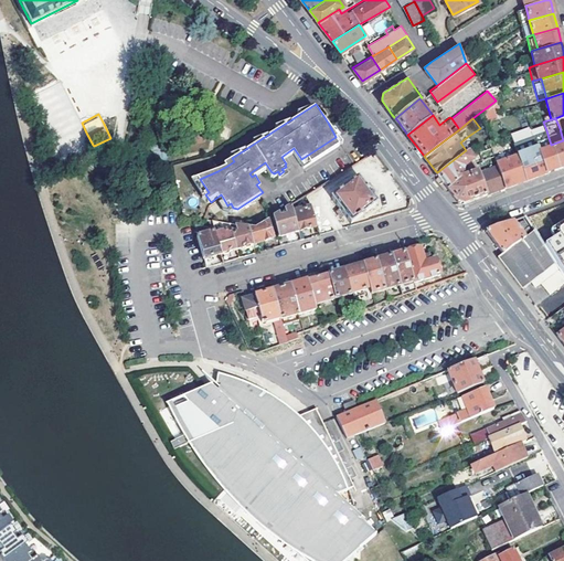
[(338,134),(330,122),(328,123),(334,135),(338,134)]
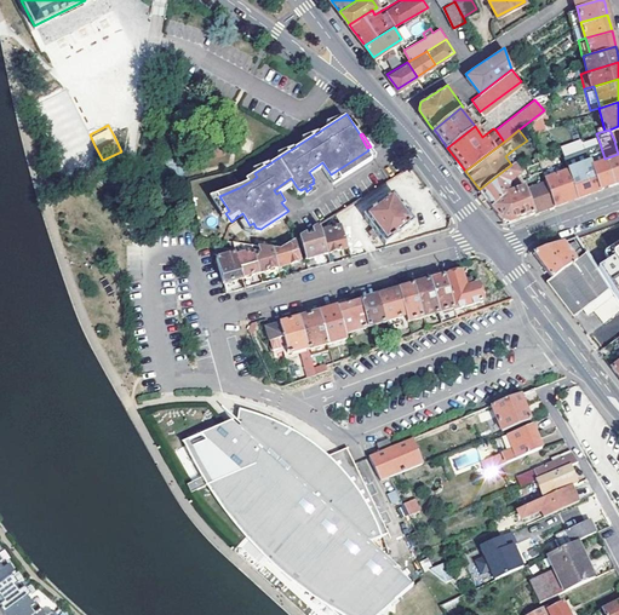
[(580,138),(584,148),(600,143),(596,133),(580,138)]
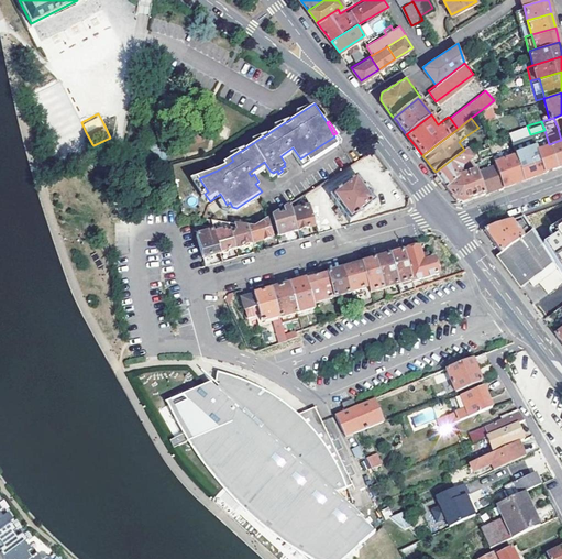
[(535,144),(543,170),(553,166),(557,165),(549,144),(544,130),(530,134),(535,144)]
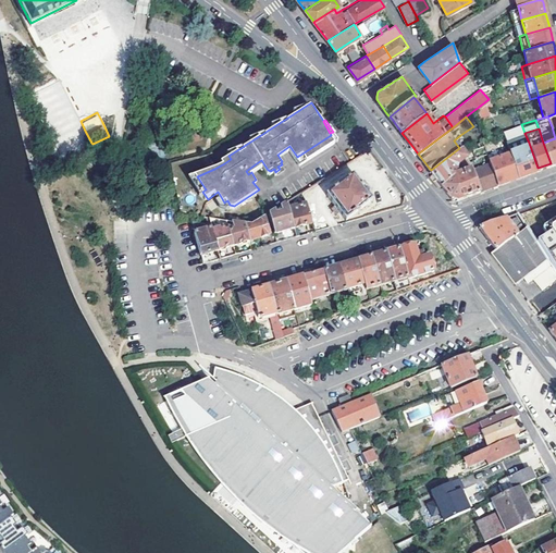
[(331,135),(297,157),(300,161),(336,138),(333,132),(330,133),(331,135)]
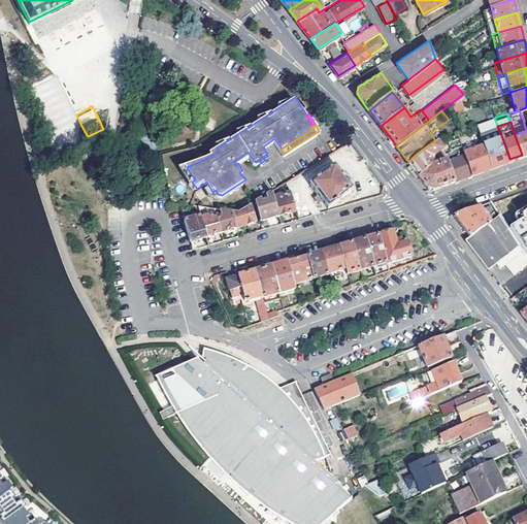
[(435,140),(442,136),(436,128),(430,133),(435,140)]
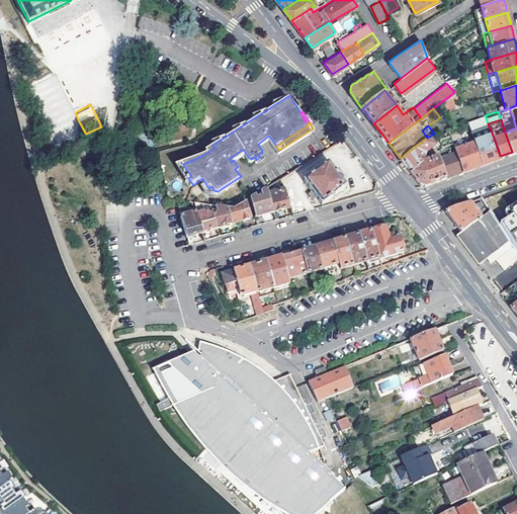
[(424,183),(462,170),(454,149),(424,161),(419,154),(421,152),(422,155),(426,155),(435,150),(433,146),(449,137),(446,129),(434,134),(427,138),(401,158),(407,167),(413,174),(419,182),(422,183),(424,183)]
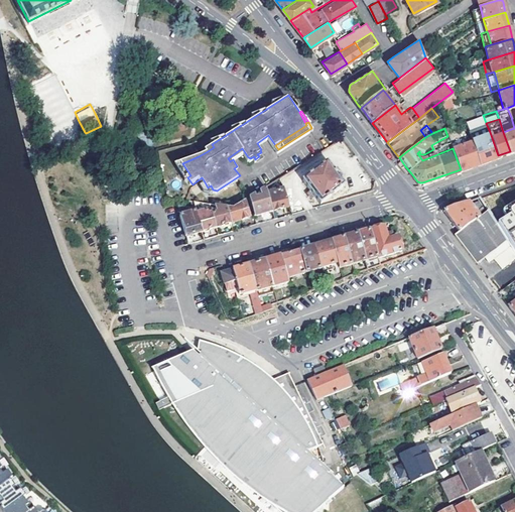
[(514,129),(514,128),(503,132),(510,151),(514,148),(514,129)]
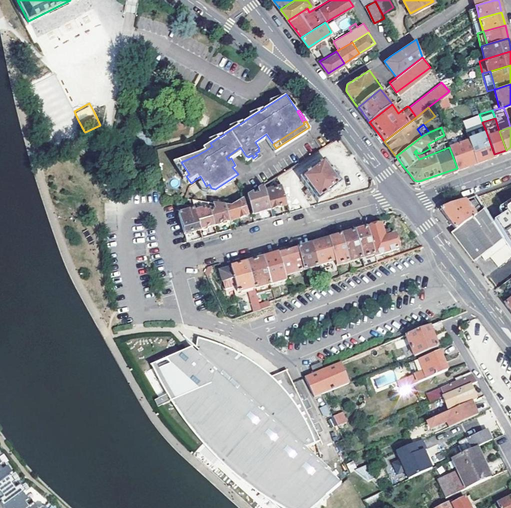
[(468,138),(476,161),(482,159),(494,154),(486,131),(468,138)]
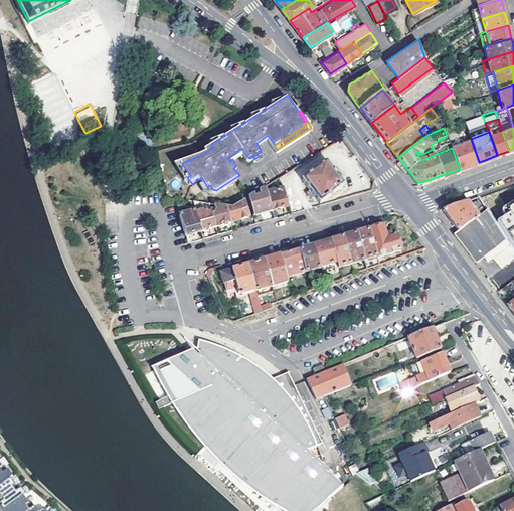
[(451,146),(452,148),(460,169),(465,167),(471,165),(479,162),(471,139),(451,146)]
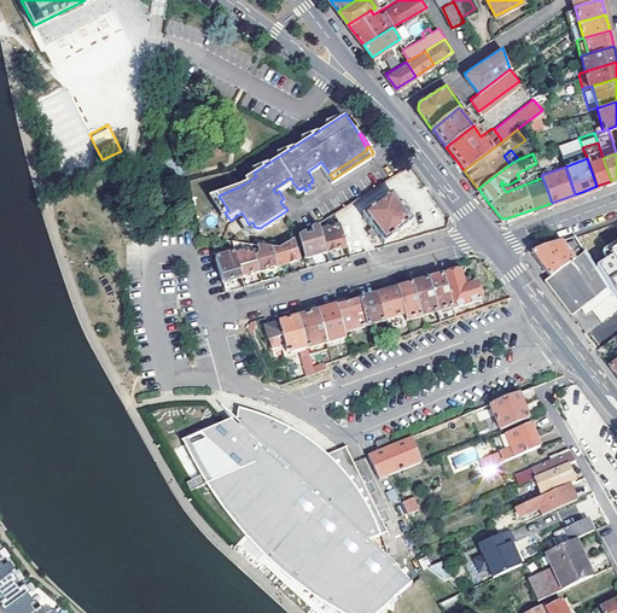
[(275,193),(279,191),(292,181),(290,177),(273,190),(275,193)]
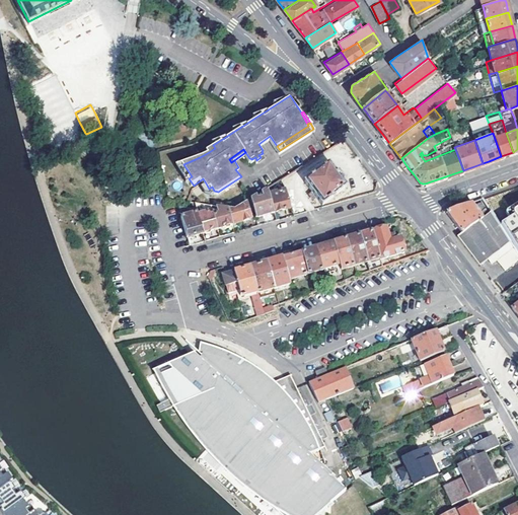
[(303,177),(321,201),(346,182),(338,171),(328,159),(303,177)]
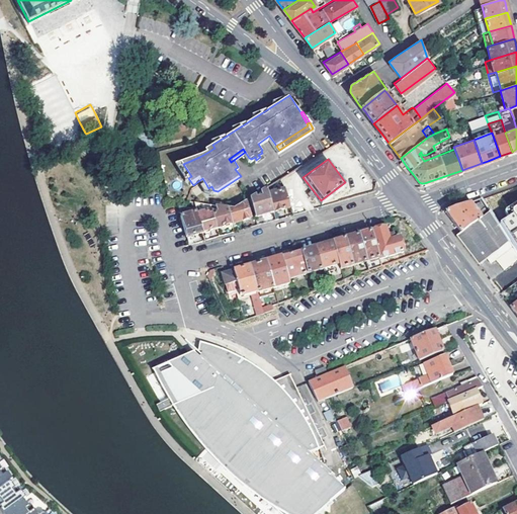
[(191,176),(183,164),(178,167),(186,179),(188,178),(191,176)]
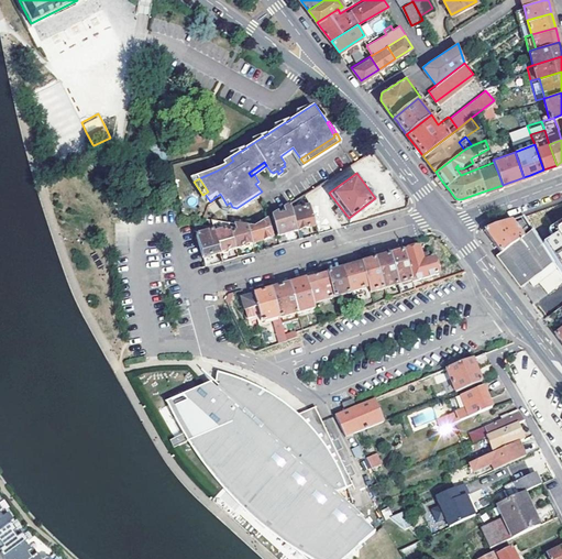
[(227,205),(222,197),(218,200),(222,207),(229,209),(232,207),(230,203),(227,205)]
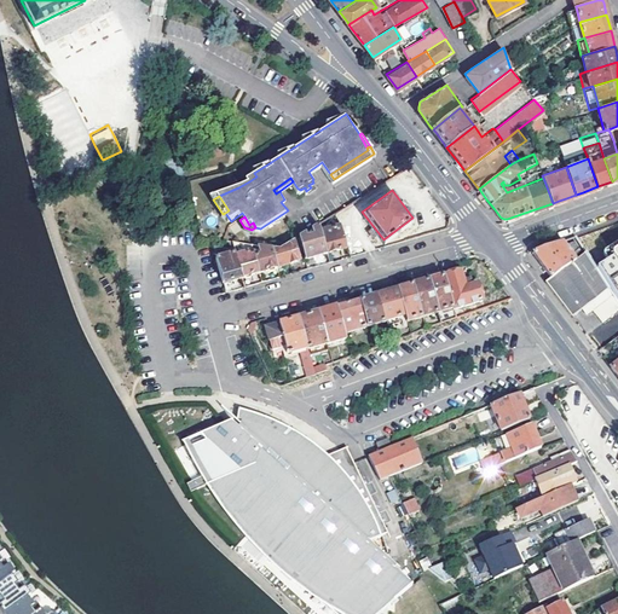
[(305,255),(327,249),(319,227),(318,221),(310,226),(312,233),(306,236),(305,230),(298,233),(305,255)]
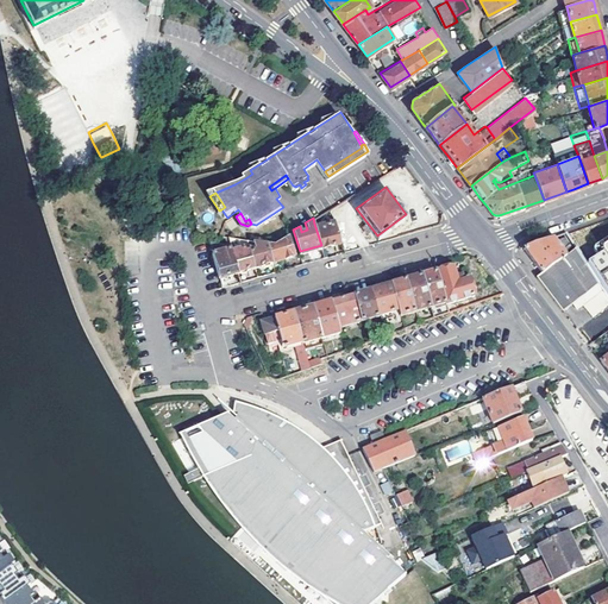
[(314,224),(321,245),(342,240),(334,219),(314,224)]
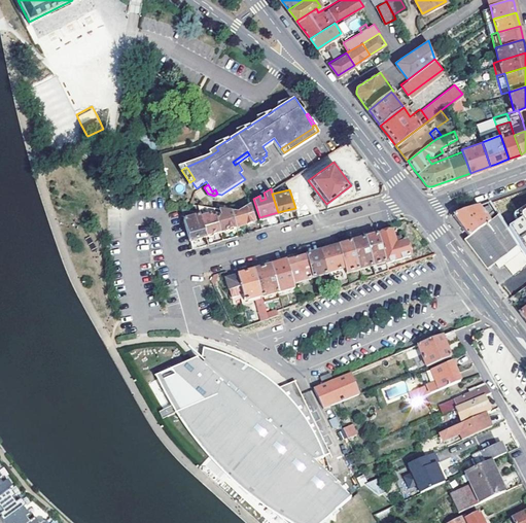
[(259,218),(259,217),(253,199),(250,202),(254,217),(259,218)]
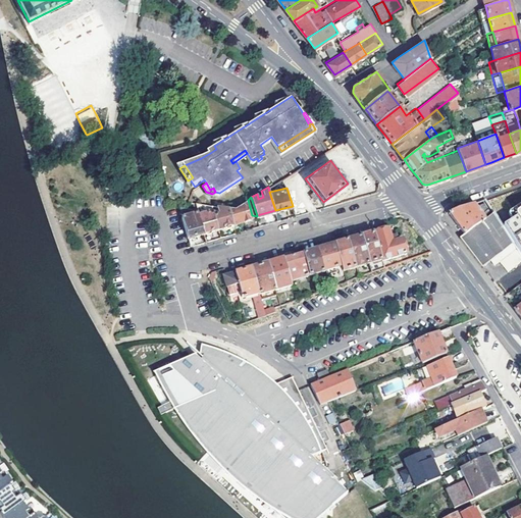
[(228,207),(228,208),(233,222),(252,217),(252,215),(248,200),(235,208),(228,207)]
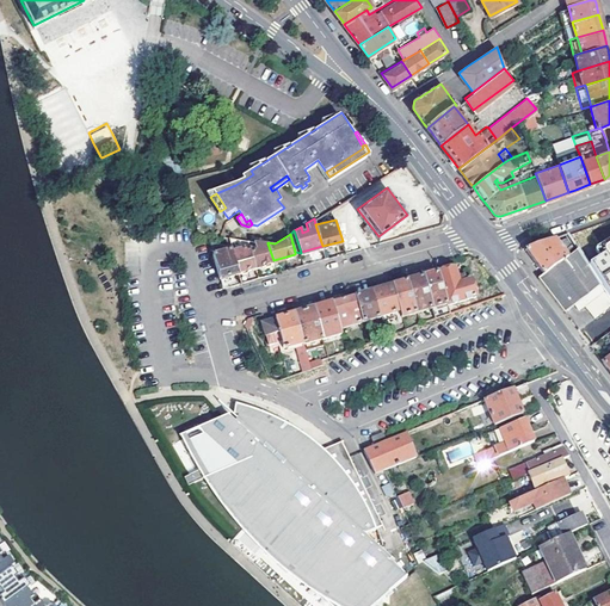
[(257,265),(252,239),(228,235),(232,246),(239,271),(257,265)]
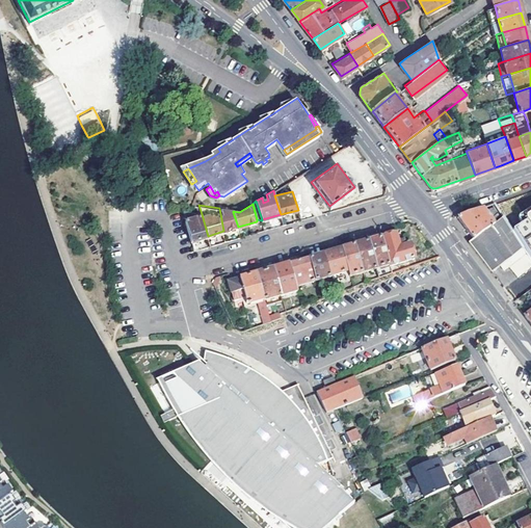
[(467,226),(474,236),(494,220),(482,205),(460,213),(457,214),(467,226)]
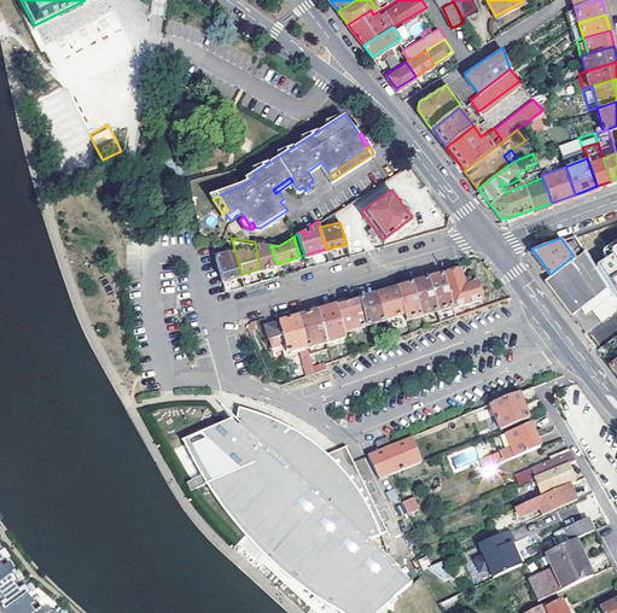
[(615,247),(597,257),(616,287),(616,238),(615,239),(612,244),(615,247)]
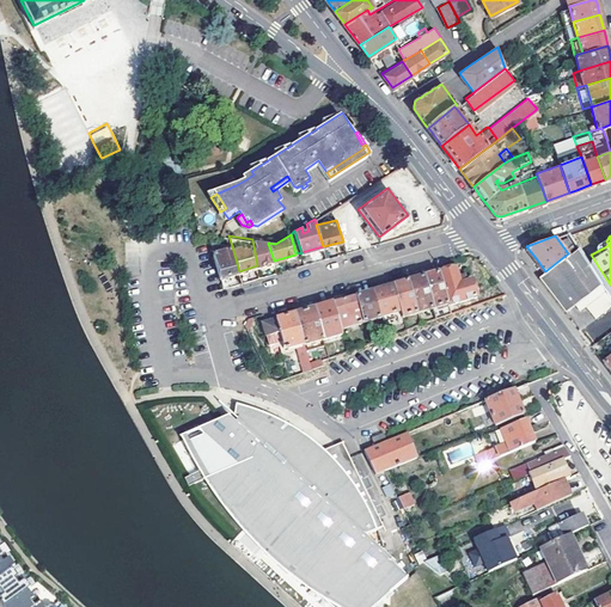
[(274,261),(268,244),(252,239),(257,265),(274,261)]
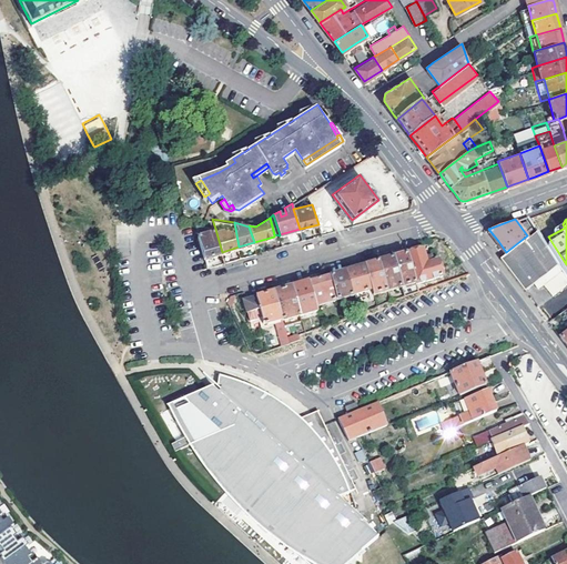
[(215,229),(198,234),(204,257),(222,252),(215,229)]
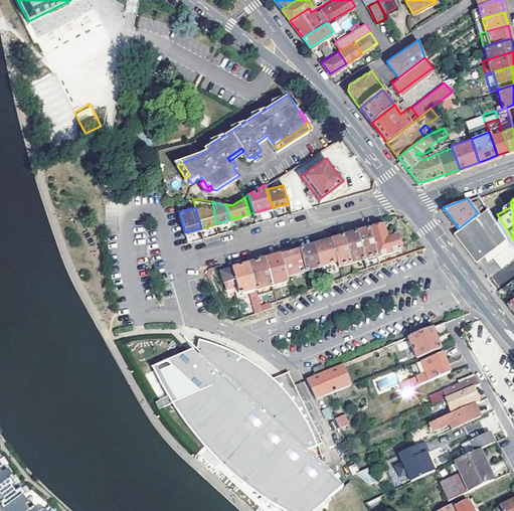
[(486,207),(478,213),(459,228),(454,232),(475,261),(484,253),(488,259),(492,256),(500,266),(513,254),(513,250),(512,247),(486,207)]
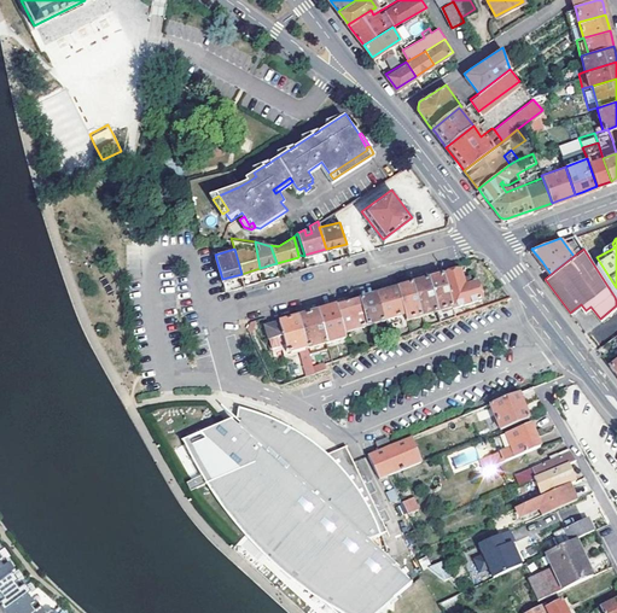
[(459,268),(443,272),(453,303),(453,305),(481,297),(476,280),(470,281),(464,284),(461,278),(459,268)]
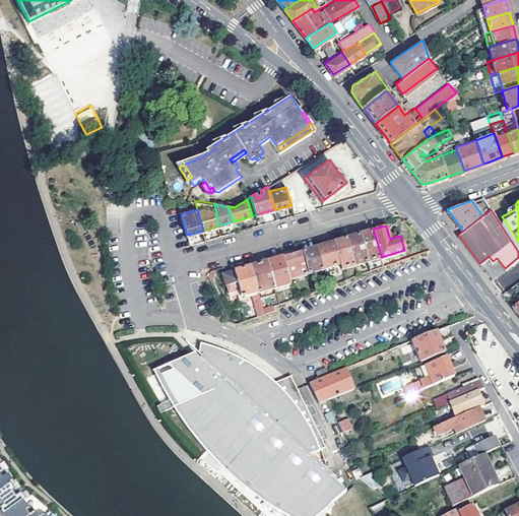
[(381,255),(373,229),(360,233),(368,259),(381,255)]
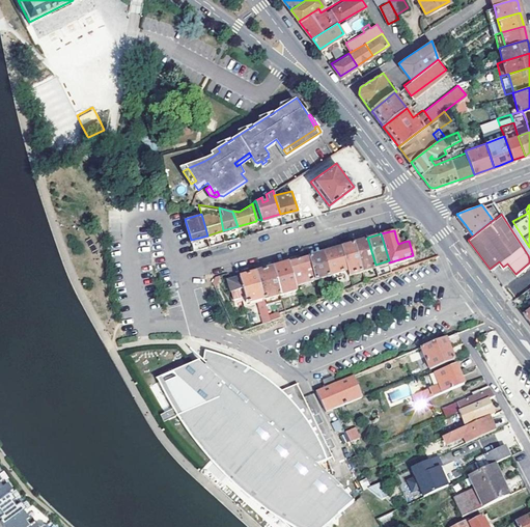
[(362,268),(375,265),(367,238),(355,241),(362,268)]
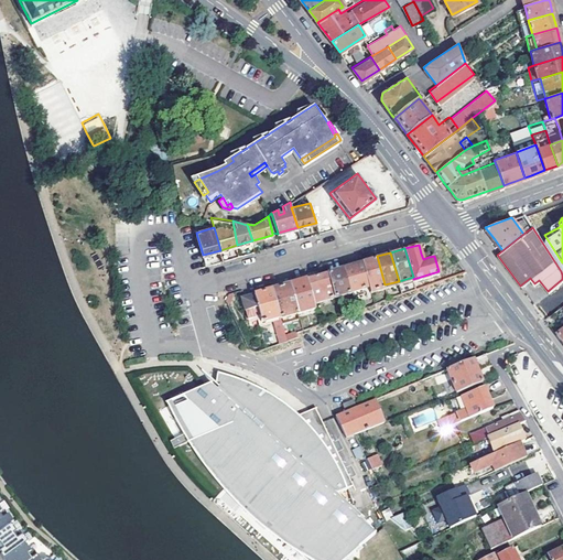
[(361,260),(369,284),(370,289),(385,284),(377,256),(361,260)]
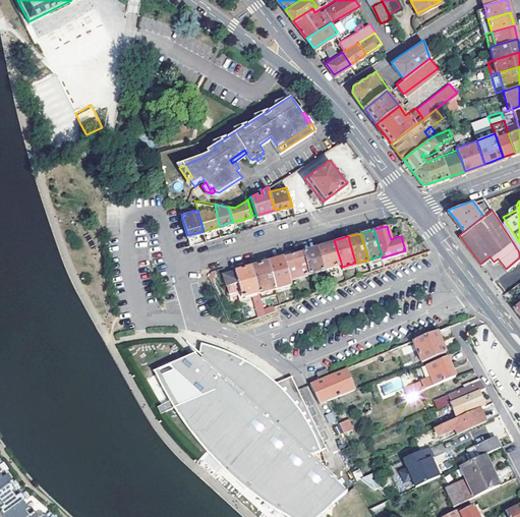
[(334,240),(318,245),(324,268),(341,263),(334,240)]
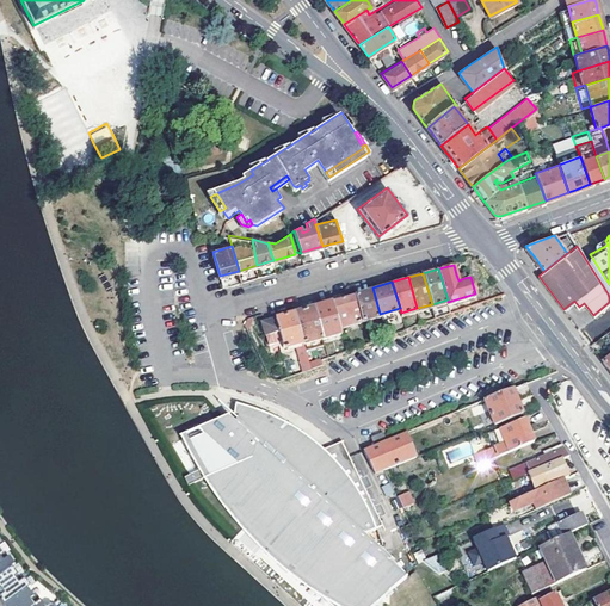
[(356,292),(363,319),(380,314),(373,288),(368,289),(356,292)]
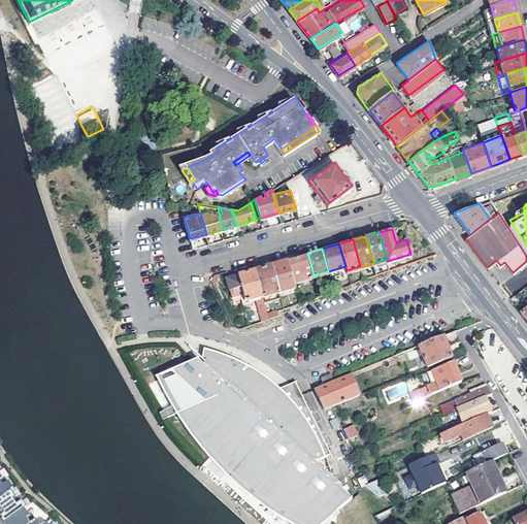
[(307,253),(288,259),(294,282),(314,275),(307,253)]
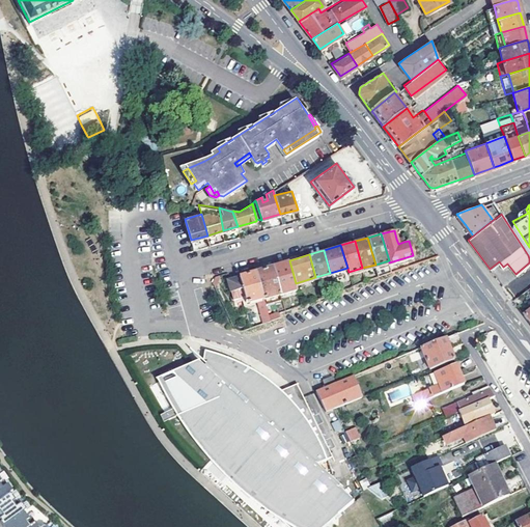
[(272,266),(280,292),(297,287),(296,283),(289,260),(272,266)]
